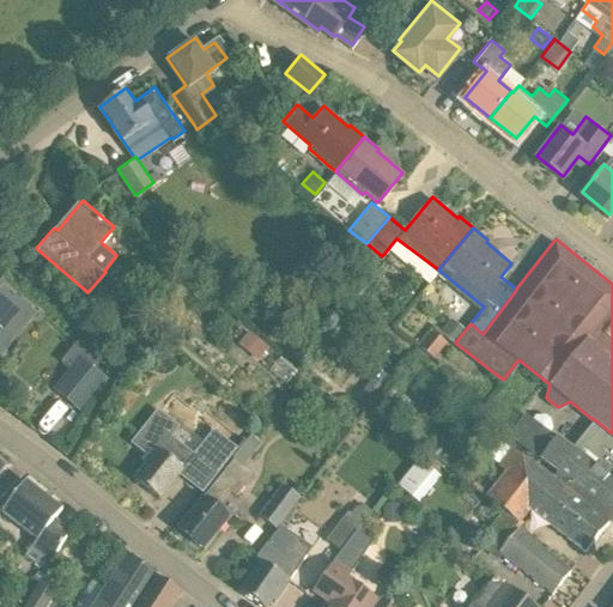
[(0,278),(0,341),(31,305),(0,278)]
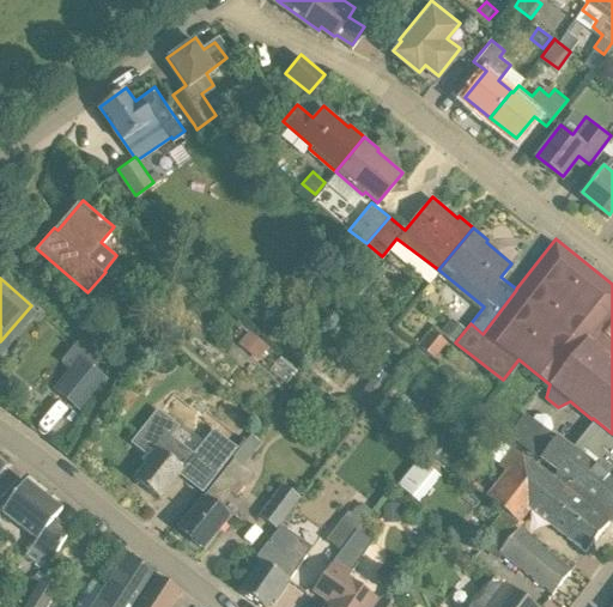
[(451,315),(441,329),(456,341),(467,327),(451,315)]
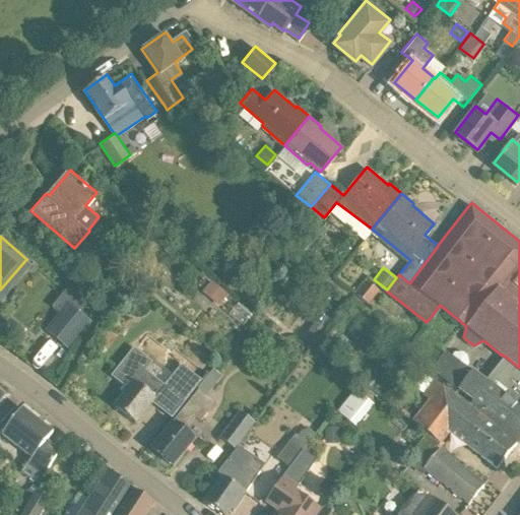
[(229,291),(211,277),(202,288),(219,302),(229,291)]
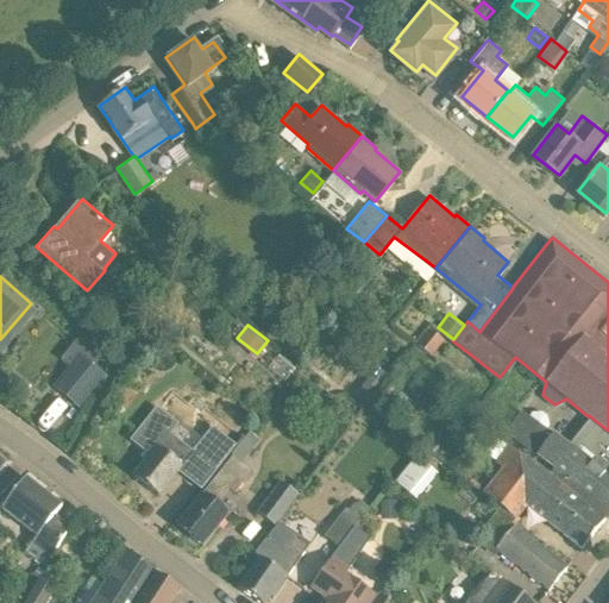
[(80,349),(69,362),(85,374),(94,360),(104,347),(81,330),(71,343),(80,349)]
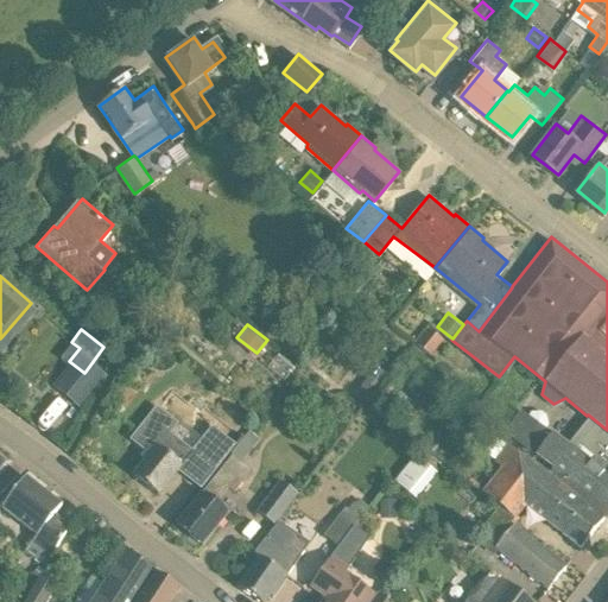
[(371,369),(358,387),(369,395),(388,371),(379,363),(373,371),(371,369)]
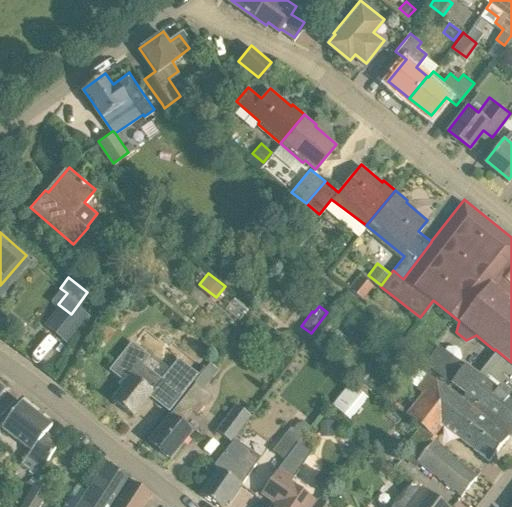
[(133,414),(146,398),(152,391),(163,376),(162,376),(143,361),(150,353),(132,339),(109,367),(123,378),(120,383),(123,385),(113,398),(133,414)]
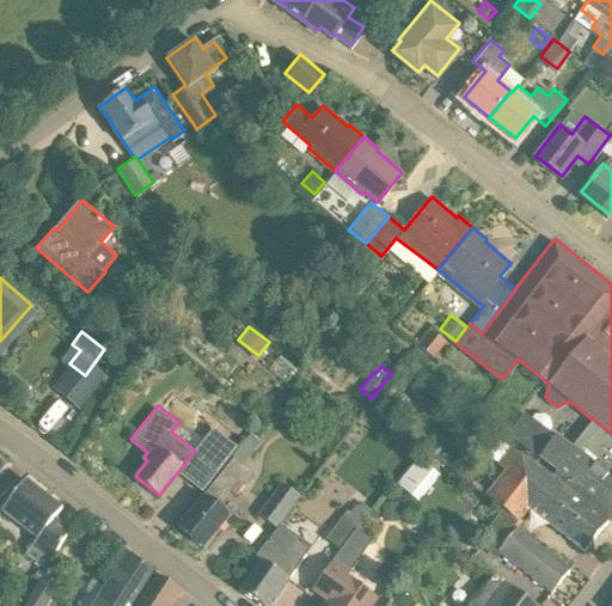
[(611,433),(592,417),(591,418),(574,444),(556,430),(555,433),(549,428),(552,423),(550,415),(545,411),(536,411),(532,416),(525,411),(509,432),(556,469),(554,472),(552,473),(609,518),(610,515),(611,516),(611,514),(611,433)]
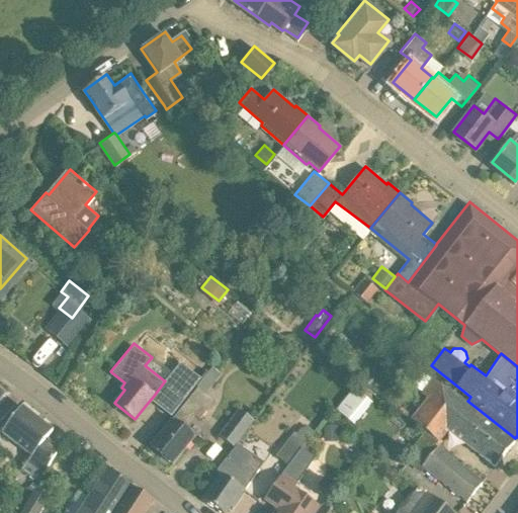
[(154,396),(174,410),(201,375),(180,359),(164,380),(165,380),(154,396)]
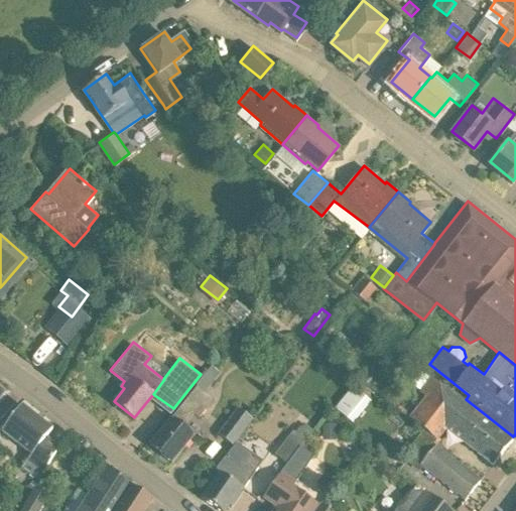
[(197,382),(205,389),(221,370),(213,363),(197,382)]
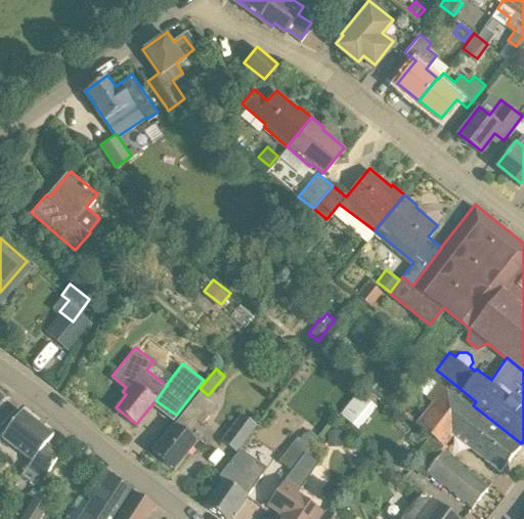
[(473,405),(474,404),(440,378),(426,395),(432,400),(416,422),(429,433),(446,446),(447,444),(446,443),(454,432),(485,456),(500,469),(521,444),(521,443),(473,405)]
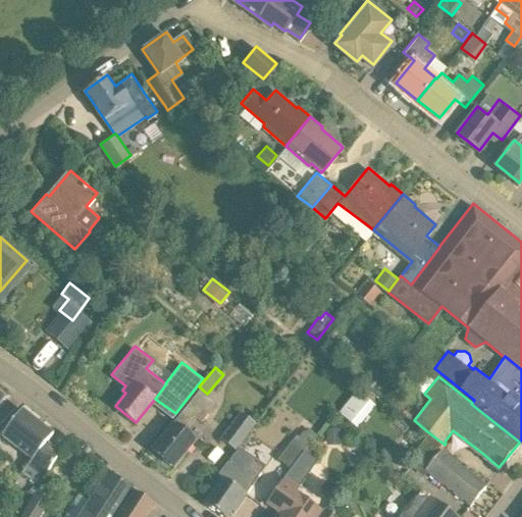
[(174,465),(187,449),(197,437),(186,428),(196,416),(201,420),(216,401),(207,394),(200,389),(152,447),(174,465)]
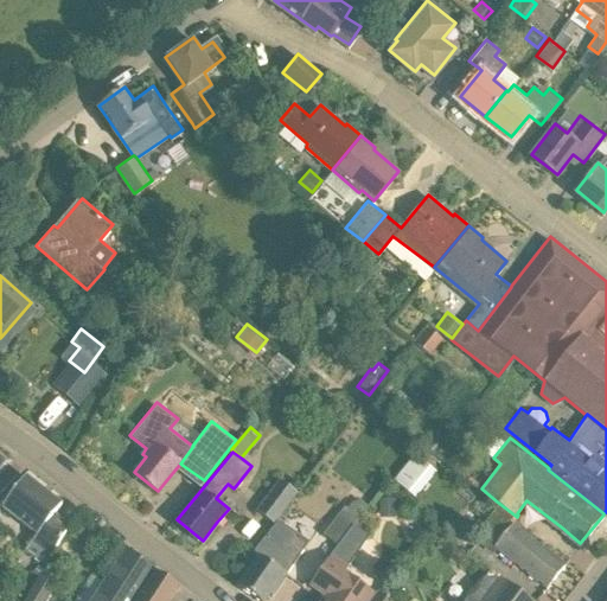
[(42,558),(45,561),(66,532),(64,531),(70,522),(55,510),(62,500),(25,473),(0,505),(36,532),(19,554),(37,567),(42,558)]
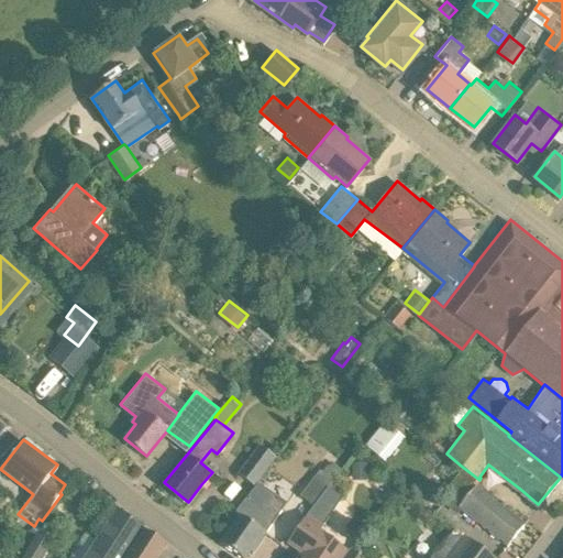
[(258,442),(238,471),(255,484),(276,456),(258,442)]
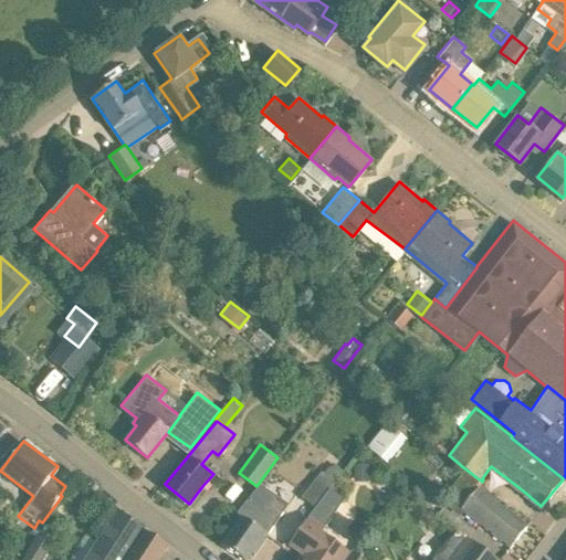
[(344,468),(334,461),(332,465),(329,463),(324,471),(322,469),(302,495),(315,506),(331,486),(329,486),(344,468)]
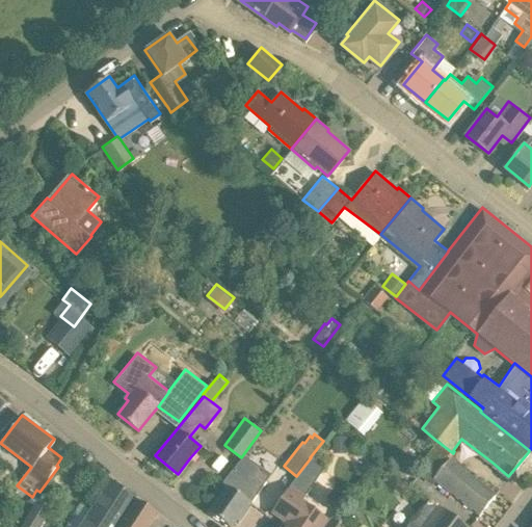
[(333,433),(333,446),(346,446),(346,433),(333,433)]
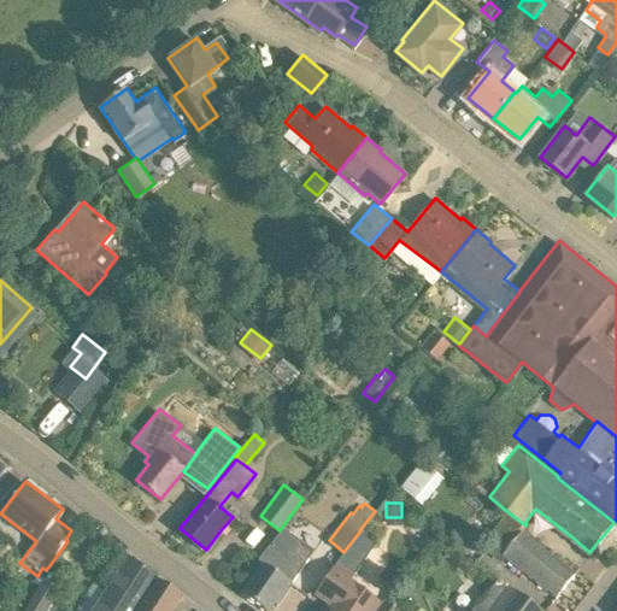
[(523,528),(526,526),(505,510),(486,536),(504,551),(503,552),(557,594),(575,571),(518,528),(521,526),(523,528)]
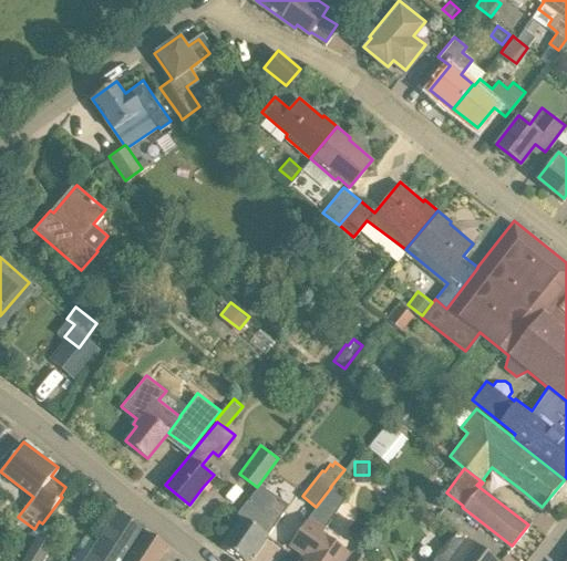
[(253,551),(255,552),(286,508),(275,500),(275,499),(257,487),(250,497),(248,495),(236,513),(241,517),(223,544),(246,560),(253,551)]
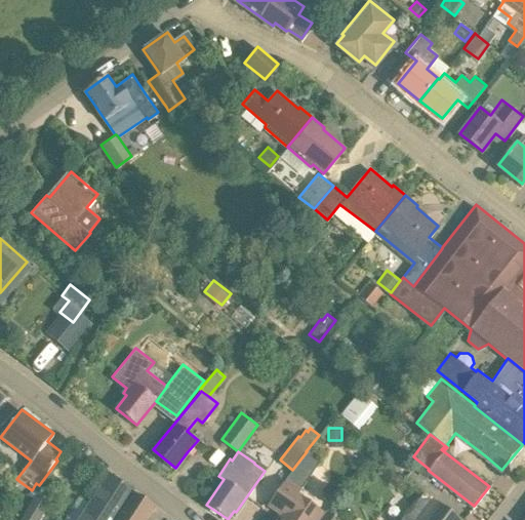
[(316,519),(323,510),(301,495),(303,494),(299,492),(301,488),(300,488),(319,461),(307,451),(292,470),(268,504),(281,514),(276,519),(316,519)]
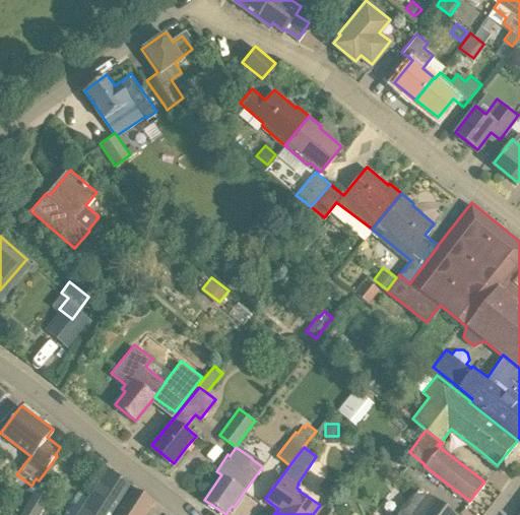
[(113,514),(132,486),(108,469),(75,514),(72,514),(66,511),(63,514),(113,514)]
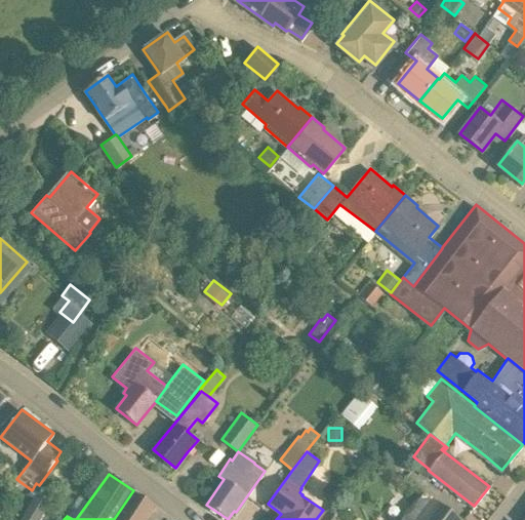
[(144,519),(154,505),(135,492),(116,519),(144,519)]
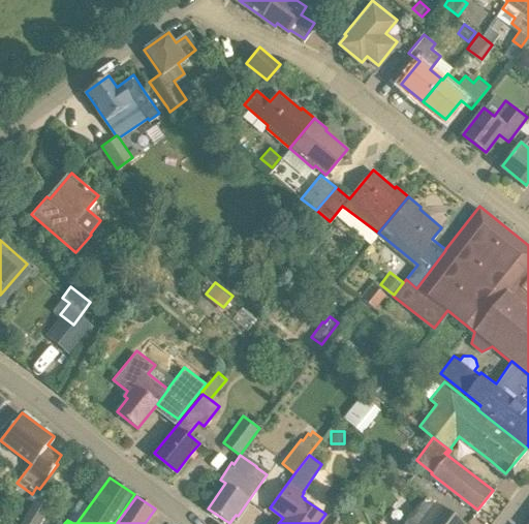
[(463,523),(432,500),(415,523),(408,517),(403,523),(463,523)]
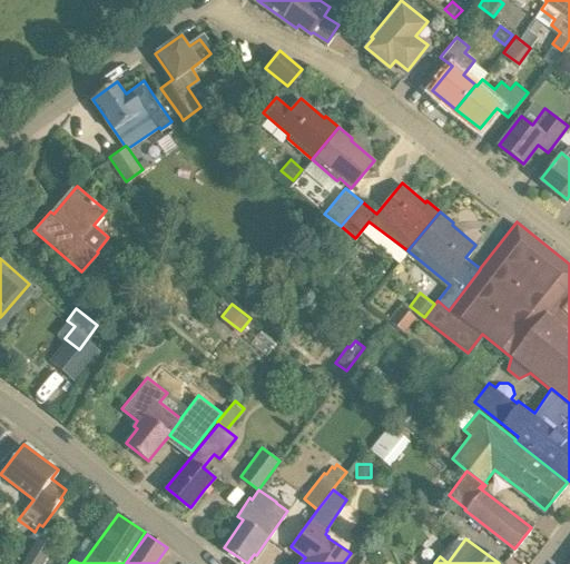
[(43,544),(36,540),(20,563),(41,563),(51,548),(43,544)]
